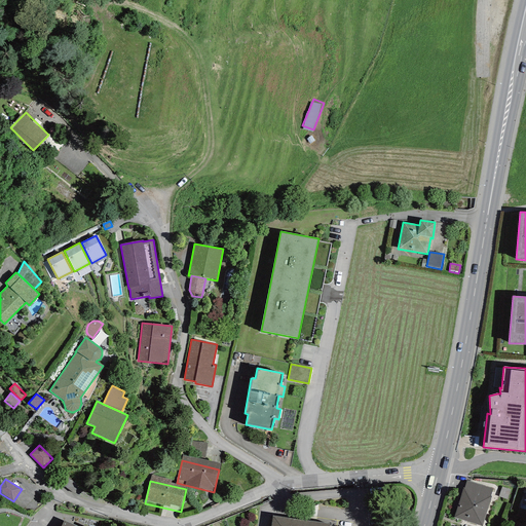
[(454,517),(481,525),(482,525),(491,496),(490,496),(492,489),(466,481),(464,488),(463,488),(454,517)]
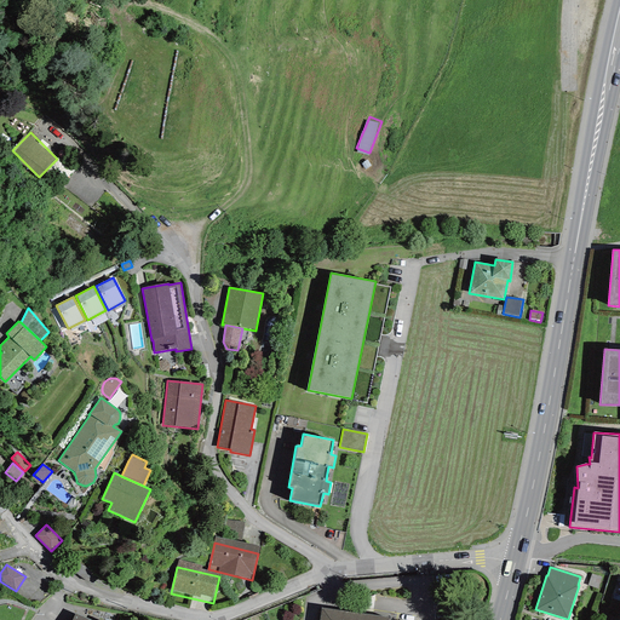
[(598,589),(601,577),(591,574),(587,585),(598,589)]
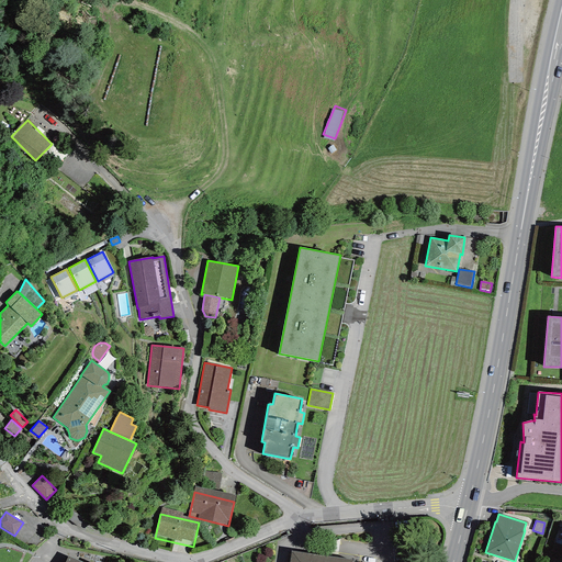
[(353,561),(353,560),(292,550),(290,561),(353,561)]
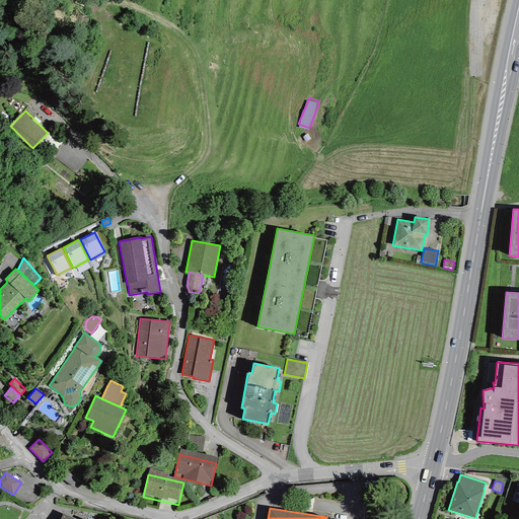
All buildings are outlined.
